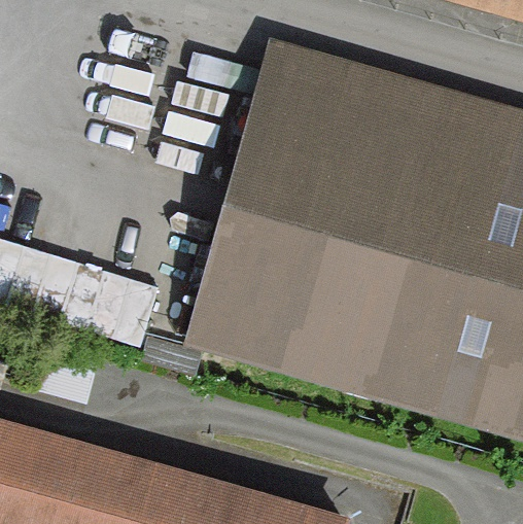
[(421,0),(522,29),(522,0),(421,0)]
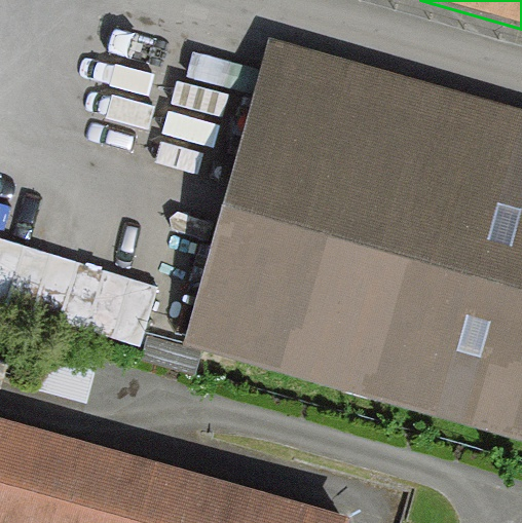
[(521,120),(266,48),(182,343),(521,439),(521,120)]
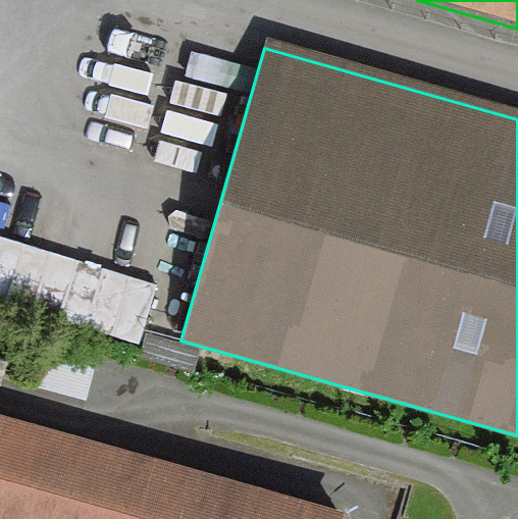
[(0,292),(139,327),(154,267),(0,227),(0,292)]
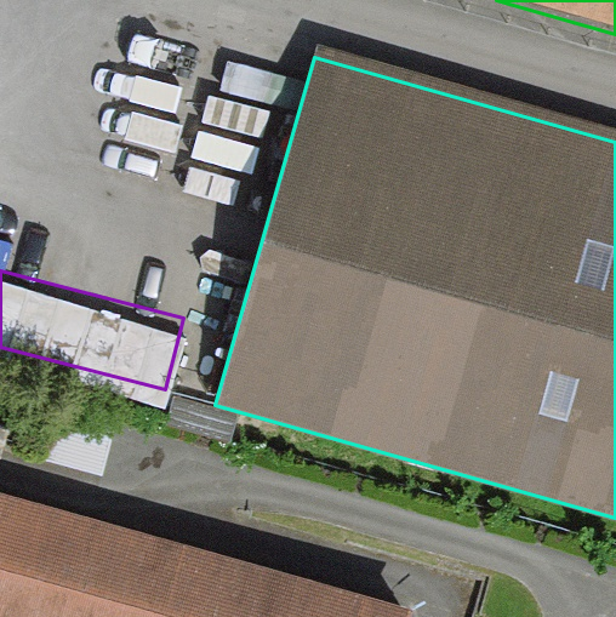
[(0,616),(404,616),(408,610),(0,490),(0,616)]
